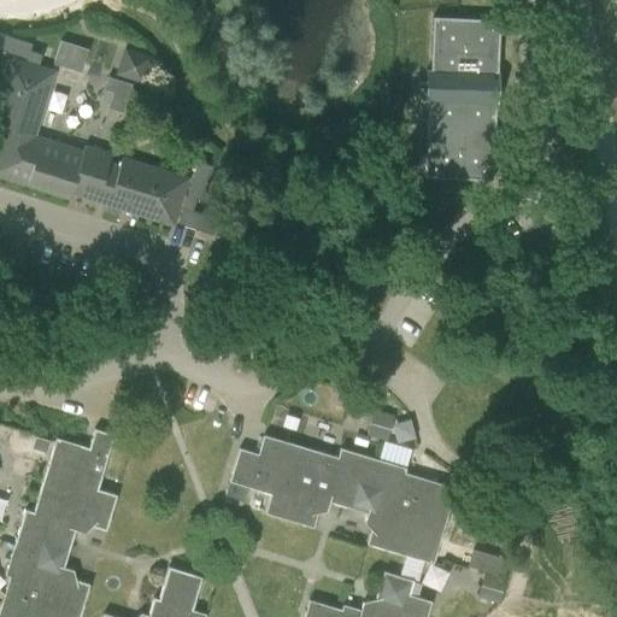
[(428,101),(424,177),(452,178),(492,181),(494,113),(491,113),(491,104),(497,105),(498,72),(497,72),(499,19),(459,18),(432,17),(429,69),(424,69),(424,71),(440,71),(439,99),(423,99),(423,101),(428,101)]
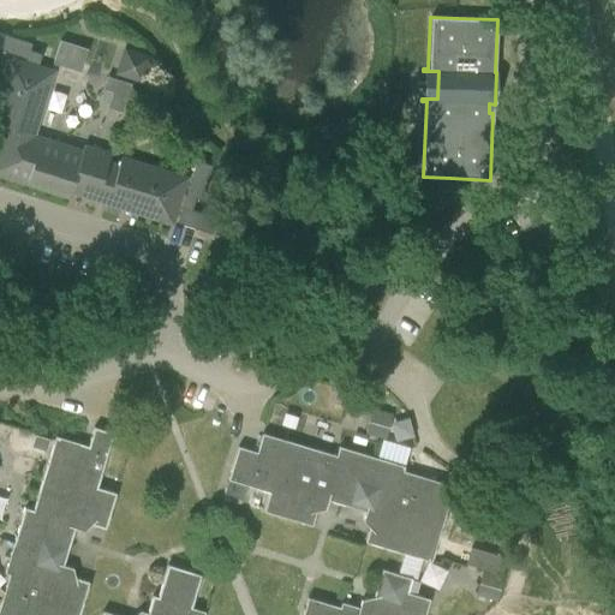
[(0,53),(28,61),(28,63),(9,57),(0,83),(0,125),(5,127),(0,143),(0,160),(6,162),(1,177),(71,198),(72,193),(108,204),(106,210),(119,215),(121,209),(174,225),(180,206),(175,222),(210,233),(215,218),(187,208),(191,199),(199,202),(210,167),(195,162),(184,197),(183,197),(189,178),(123,157),(120,166),(109,162),(112,154),(85,145),(84,150),(36,136),(55,71),(36,65),(40,57),(30,54),(33,48),(33,46),(0,35),(0,53)]
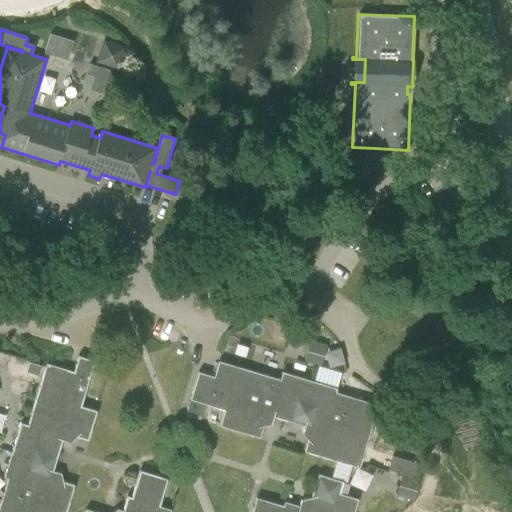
[(58,57),(64,39),(50,34),(44,53),(58,57)]
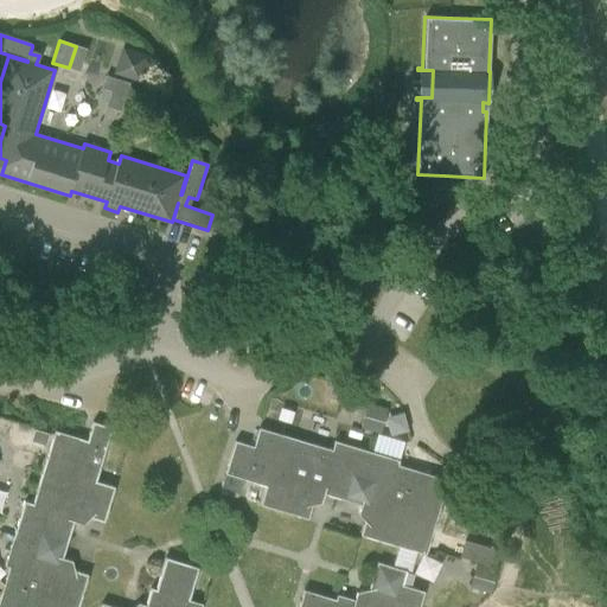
[(132,80),(139,82),(147,57),(127,50),(120,48),(112,74),(132,80)]
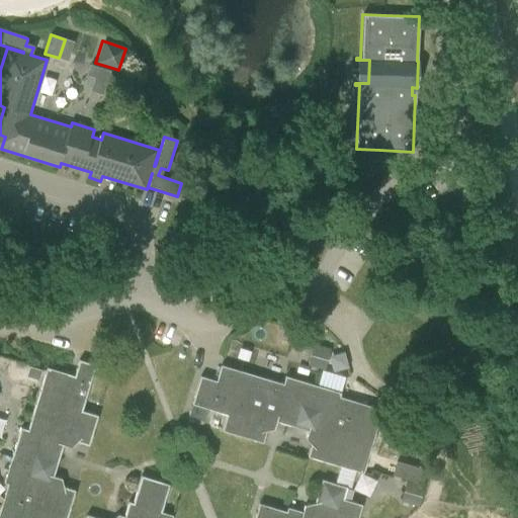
[(462,185),(469,174),(454,166),(448,177),(462,185)]
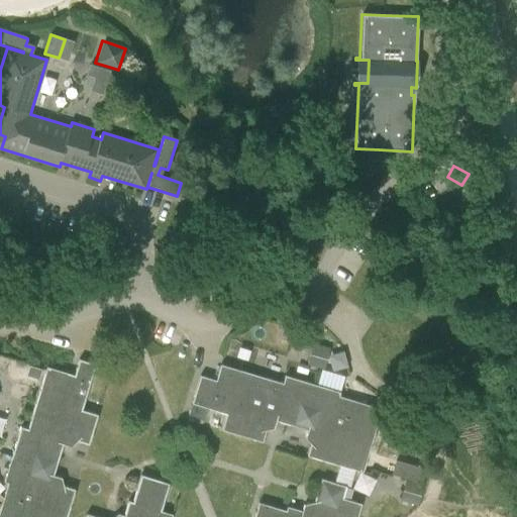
[(293,328),(290,340),(310,346),(315,329),(303,326),(295,323),(293,328)]
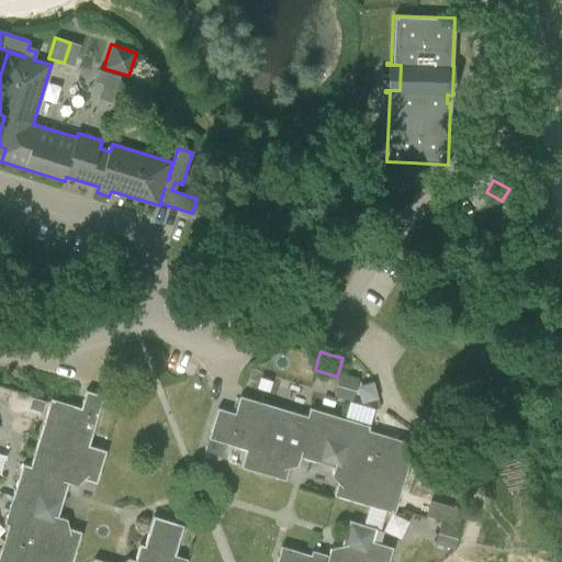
[(358,378),(339,372),(334,393),(351,398),(358,378)]
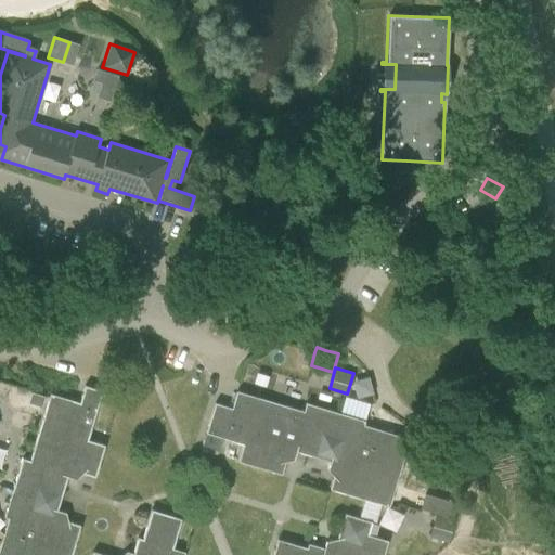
[(4,517),(8,518),(0,544),(0,554),(71,554),(80,526),(68,521),(66,513),(57,511),(67,477),(76,480),(82,474),(95,478),(104,446),(88,440),(102,391),(95,389),(85,386),(79,403),(73,401),(50,395),(49,397),(30,461),(22,459),(12,490),(4,517)]
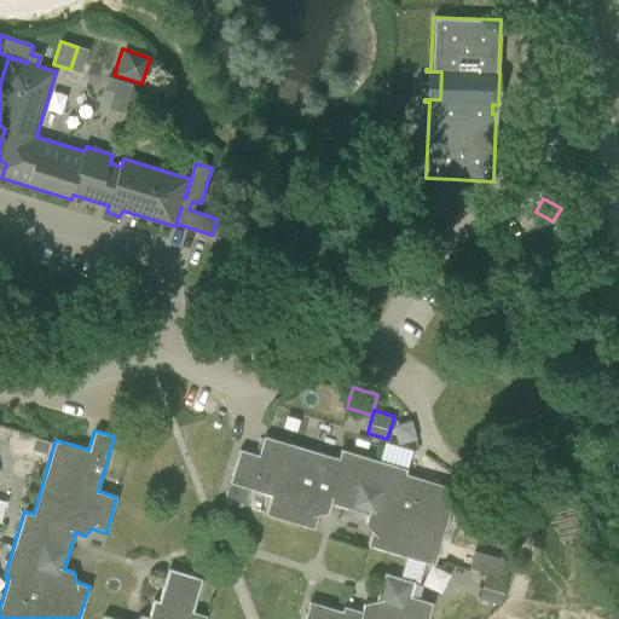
[(366,545),(433,565),(443,532),(456,490),(439,485),(406,475),(408,470),(341,450),(339,460),(264,437),(259,456),(239,450),(230,484),(271,496),(265,515),(313,530),(318,516),(327,513),(330,503),(368,515),(364,525),(371,532),(366,545)]
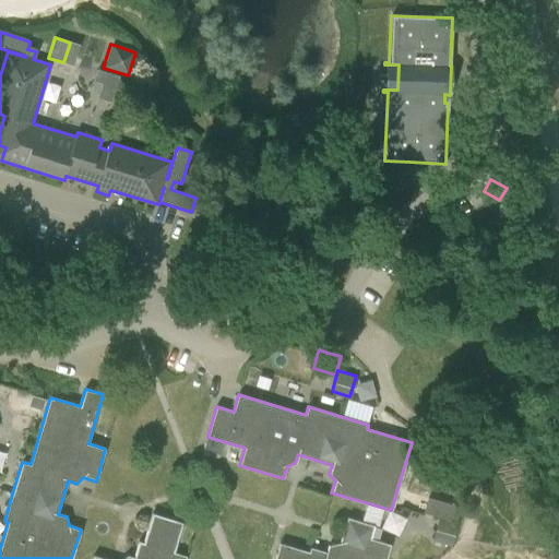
[(103,558),(93,556),(92,558),(185,558),(186,557),(174,552),(182,523),(162,516),(152,514),(143,543),(139,542),(133,558),(127,556),(123,558),(103,558)]
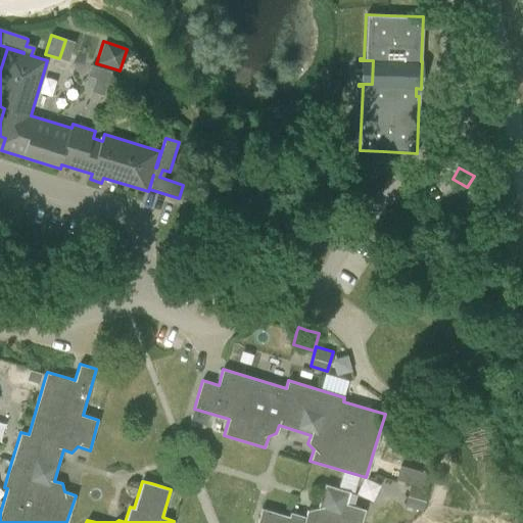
[(290,513),(289,517),(262,509),(256,522),(361,522),(366,511),(345,505),(349,492),(337,488),(325,484),(321,496),(318,509),(307,511),(305,517),(296,515),(290,513)]
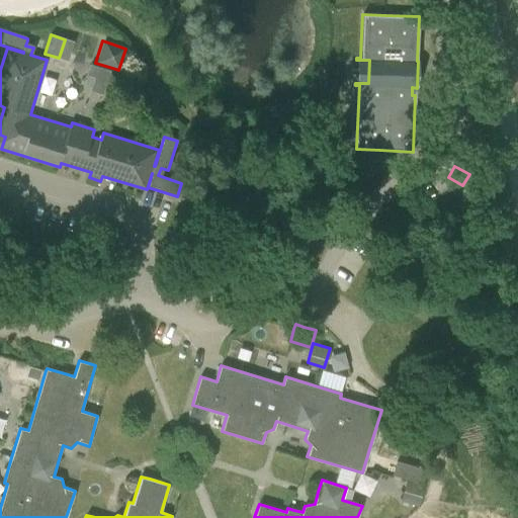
[(402,501),(417,506),(423,486),(407,482),(402,501)]
